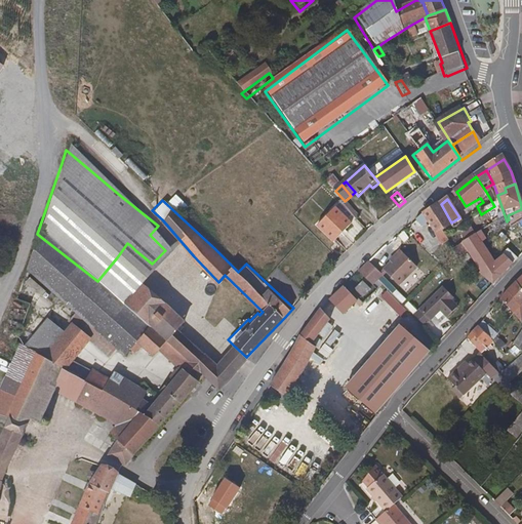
[(346,204),(344,202),(321,224),(336,241),(355,225),(351,219),(355,216),(345,205),(346,204)]
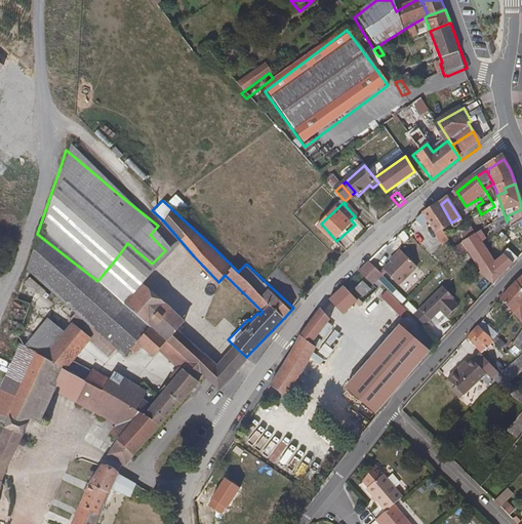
[(447,226),(451,223),(441,204),(415,224),(420,232),(424,230),(426,233),(429,231),(441,249),(448,245),(444,237),(441,231),(445,227),(447,226)]
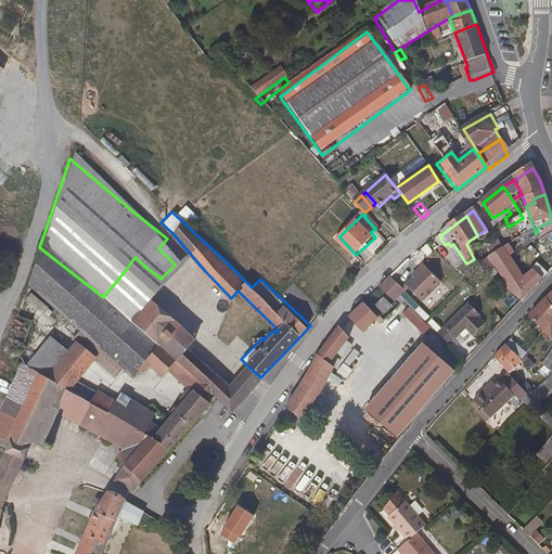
[(509,227),(504,218),(486,230),(477,235),(482,243),(487,239),(503,230),(509,227)]
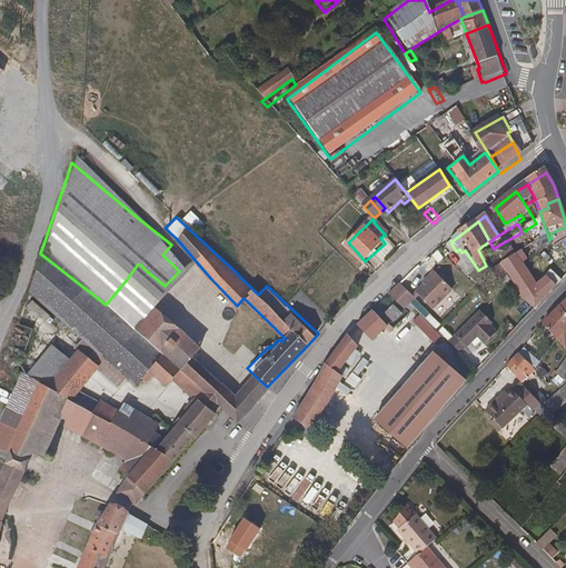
[(509,262),(522,255),(537,247),(532,237),(520,243),(516,236),(499,245),(509,262)]
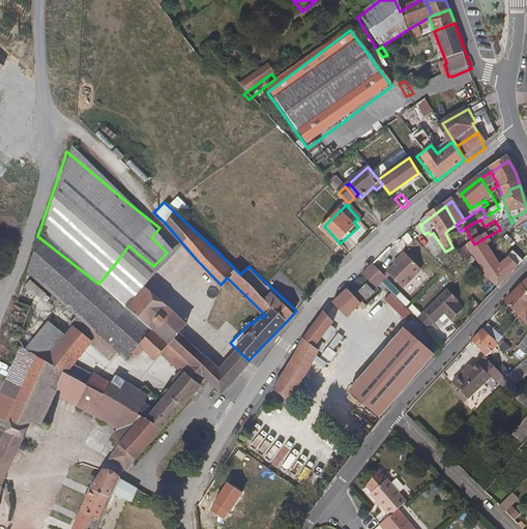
[(448,239),(454,235),(449,229),(445,233),(448,239)]
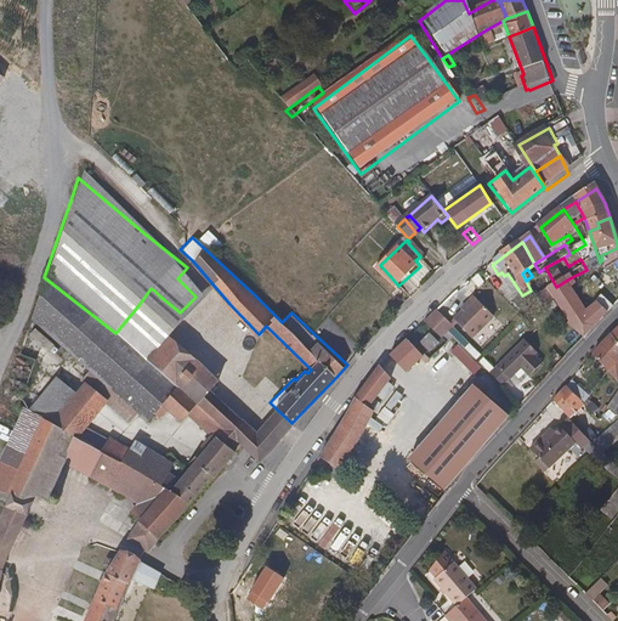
[(146,355),(115,333),(44,277),(28,325),(90,374),(49,433),(20,418),(0,461),(0,500),(5,502),(27,511),(30,503),(43,509),(64,464),(73,445),(111,390),(148,421),(163,404),(179,417),(183,411),(208,434),(213,440),(211,442),(227,457),(239,442),(258,459),(282,434),(267,421),(255,433),(207,388),(216,377),(197,359),(174,382),(146,355)]
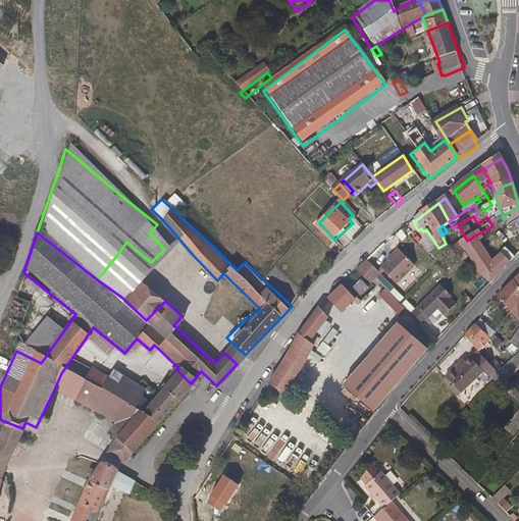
[(478,244),(482,241),(478,233),(467,241),(461,244),(467,252),(478,269),(476,271),(491,285),(505,272),(496,263),(494,266),(478,244)]
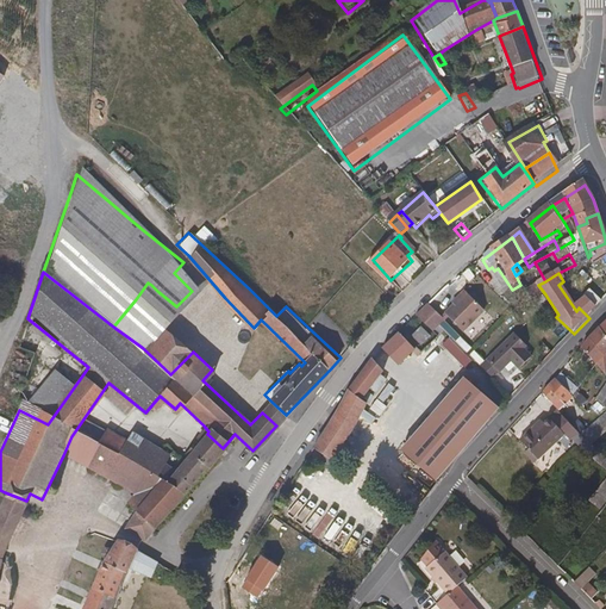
[(136,299),(113,327),(143,348),(163,323),(176,306),(157,291),(151,285),(148,283),(136,299)]
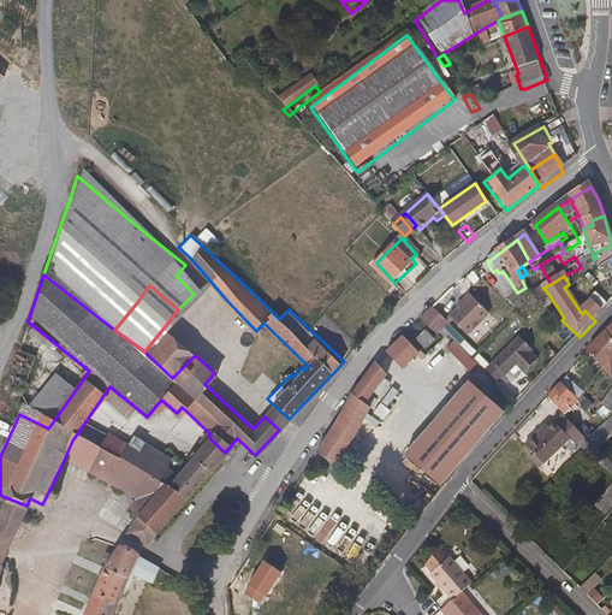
[(433,307),(421,318),(438,336),(443,332),(446,329),(445,326),(449,323),(464,336),(486,312),(465,293),(457,301),(459,305),(446,319),(433,307)]
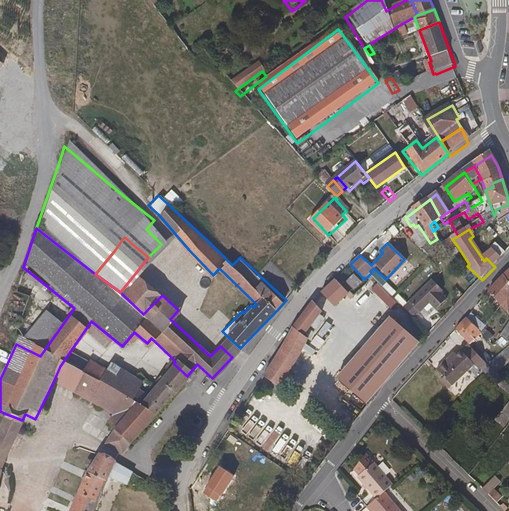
[(364,279),(350,264),(347,268),(353,274),(361,282),(364,279)]
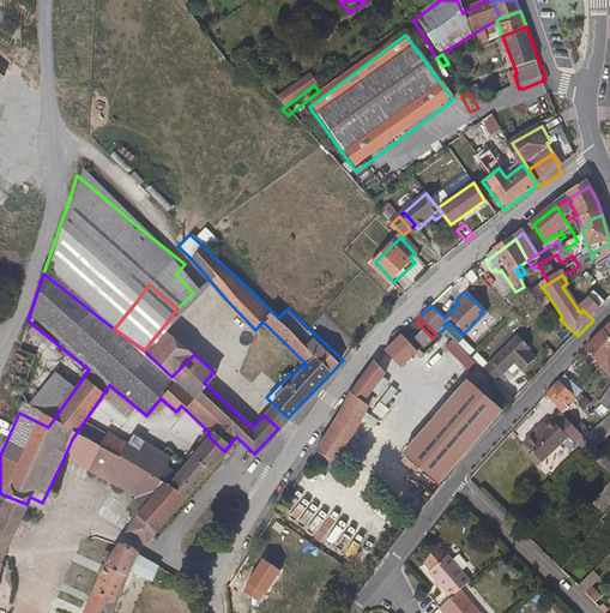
[(171,377),(194,354),(164,325),(144,350),(171,377)]
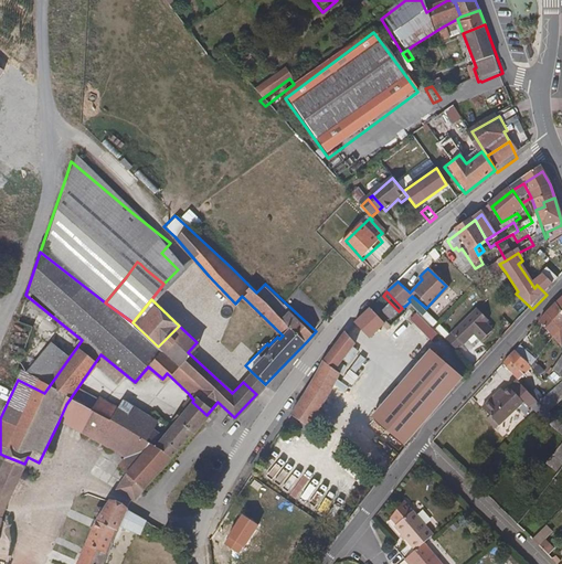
[(399,311),(390,302),(383,310),(391,319),(399,311)]
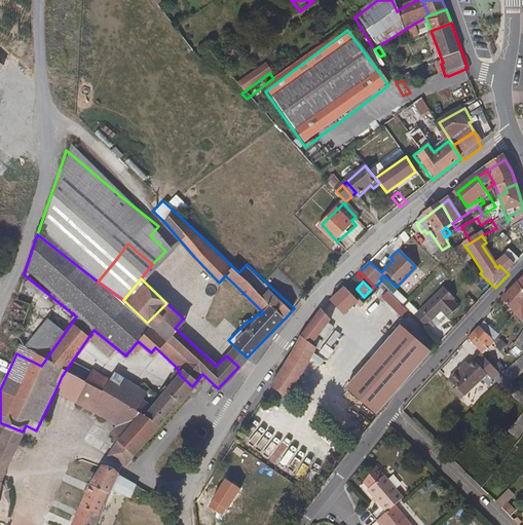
[(357,303),(359,301),(345,286),(331,300),(344,314),(357,303)]
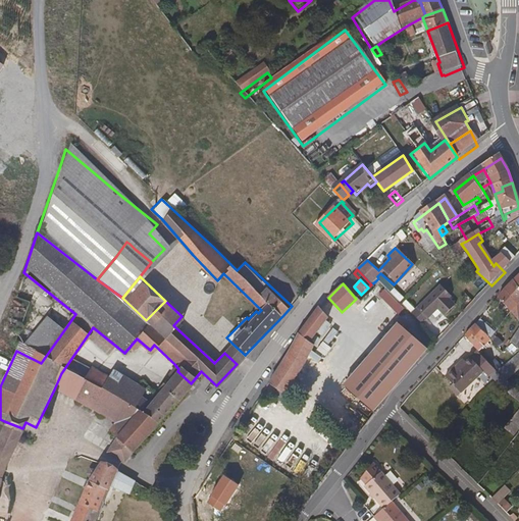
[(518,303),(518,289),(515,283),(499,301),(511,314),(515,318),(517,320),(518,315),(518,308),(517,306),(518,303)]
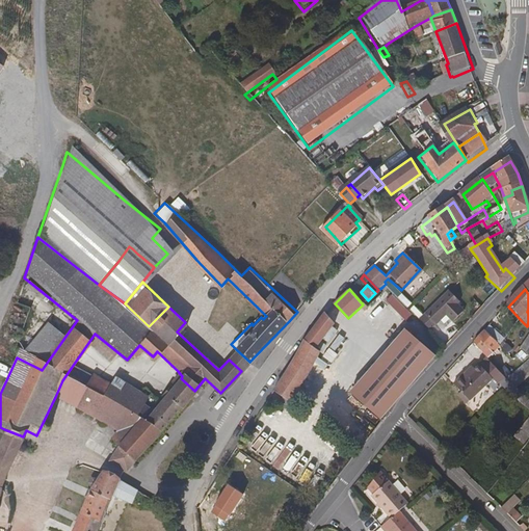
[(464,310),(452,298),(424,327),(435,339),(450,323),(452,325),(463,315),(460,313),(464,310)]
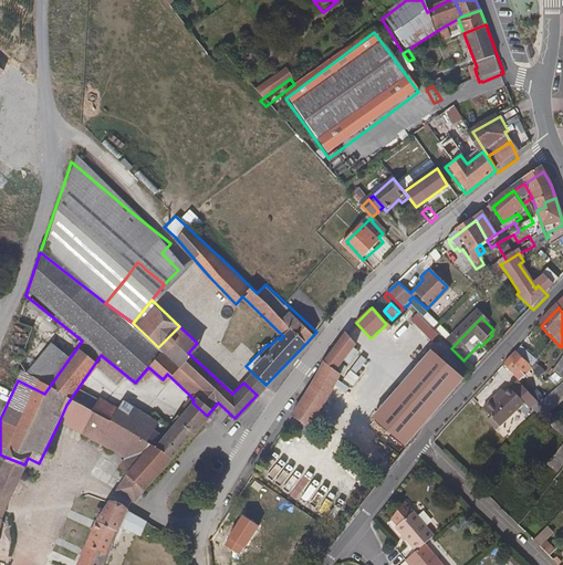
[(362,346),(371,338),(356,323),(347,332),(362,346)]
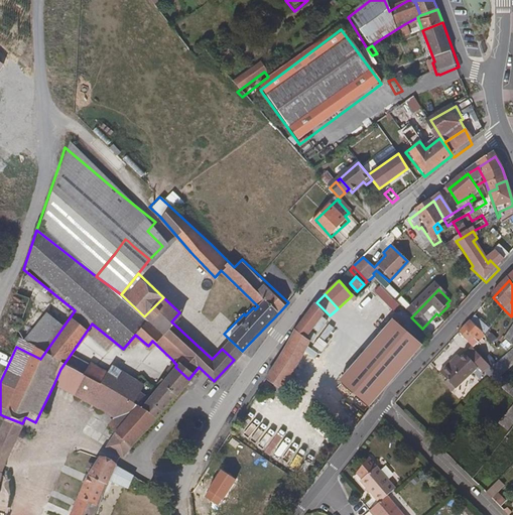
[(27,304),(12,299),(0,335),(0,338),(13,345),(27,304)]
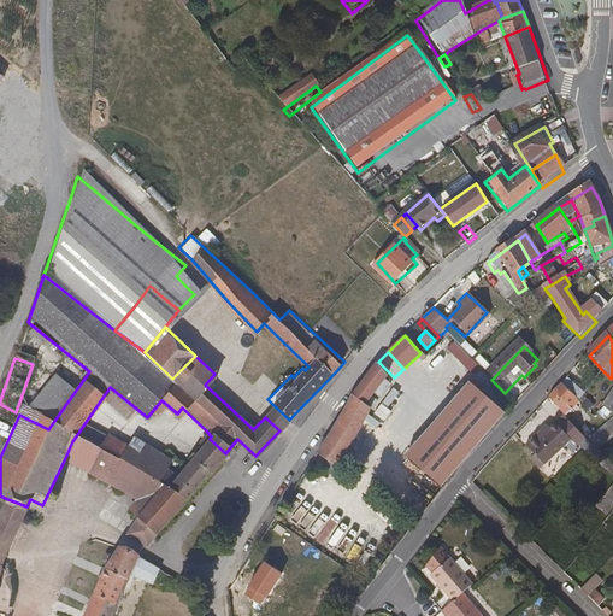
[(353,393),(370,408),(393,427),(407,411),(384,391),(394,377),(378,362),(353,393)]
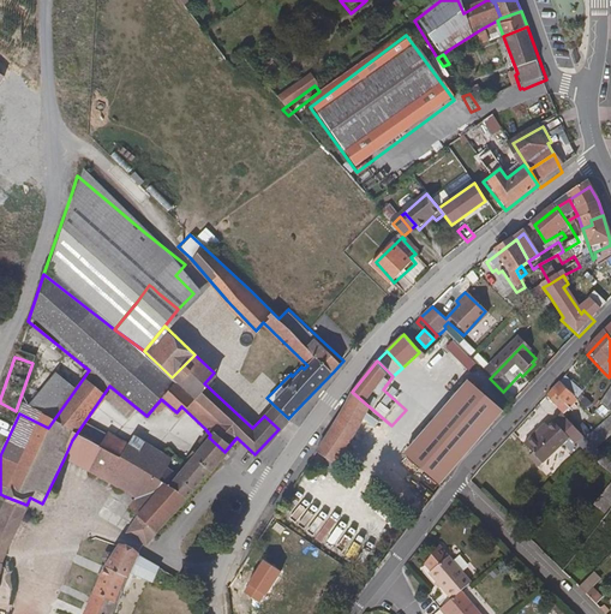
[(600,382),(606,375),(601,370),(595,377),(600,382)]
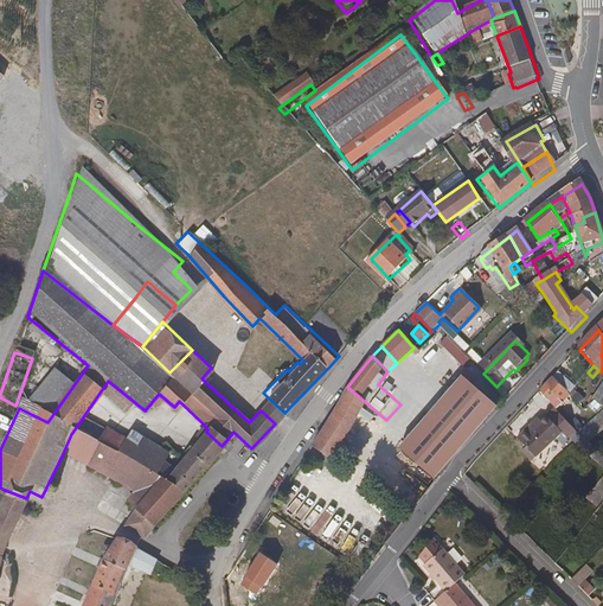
[(495,410),(462,378),(432,410),(467,441),(495,410)]
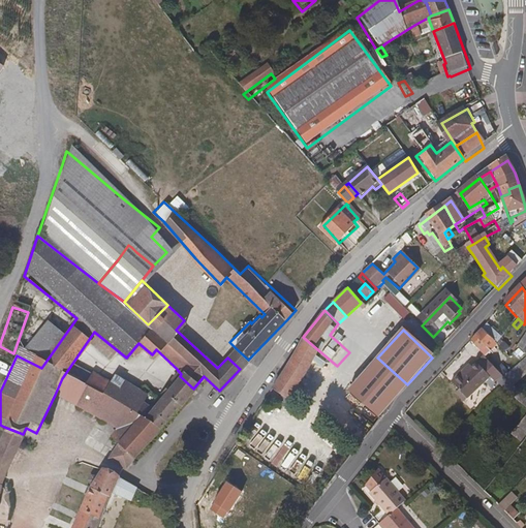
[(498,346),(482,331),(470,342),(484,356),(489,352),(485,347),(489,344),(495,350),(498,346)]
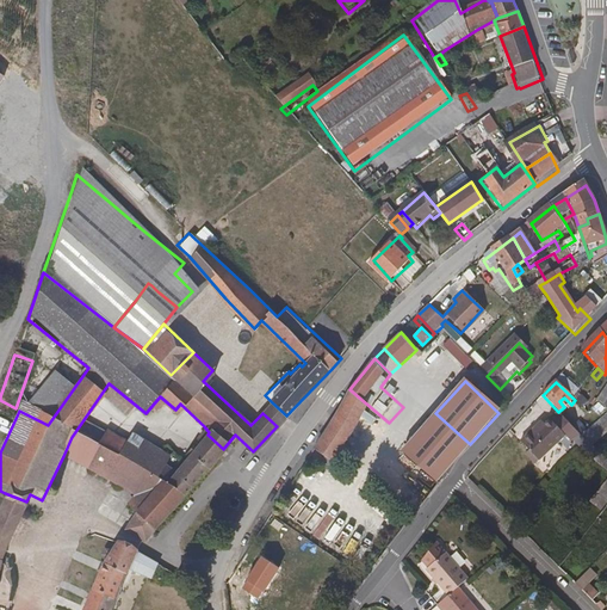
[(348,432),(353,424),(366,404),(350,389),(313,445),(329,461),(338,448),(348,432)]
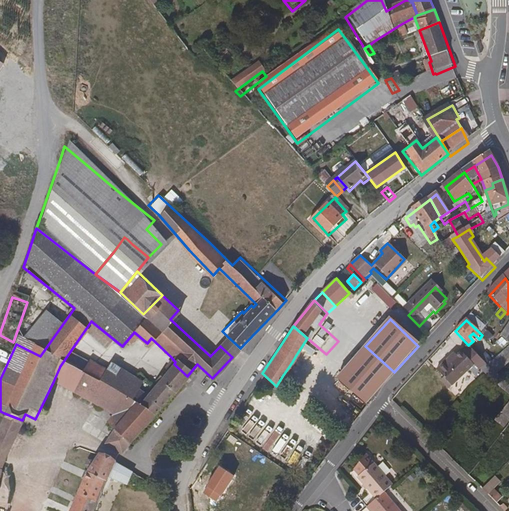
[(232,357),(240,348),(228,337),(219,346),(220,346),(232,357)]
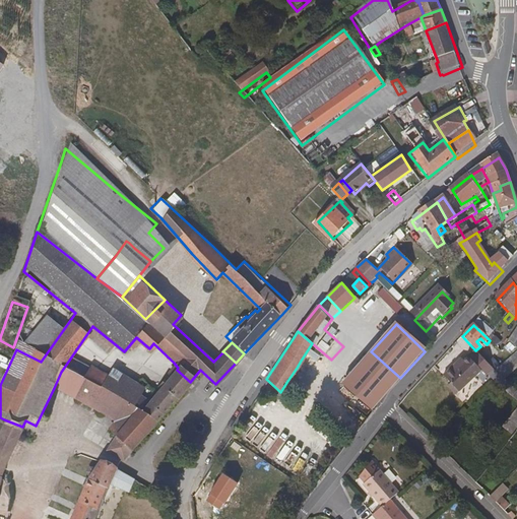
[(516,349),(494,370),(500,377),(516,362),(516,349)]
